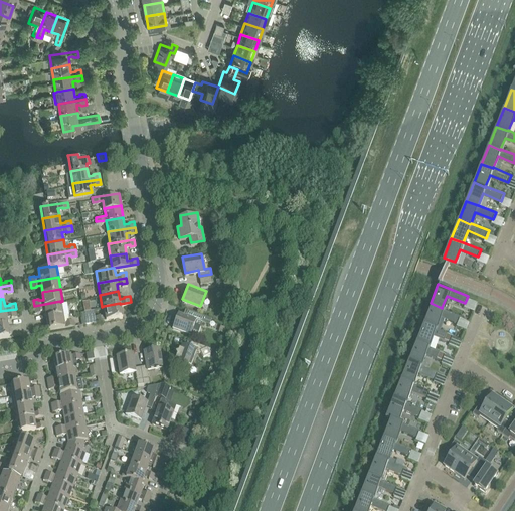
[(60,301),(34,306),(35,311),(40,310),(40,309),(45,308),(46,316),(62,313),(60,302),(60,301)]
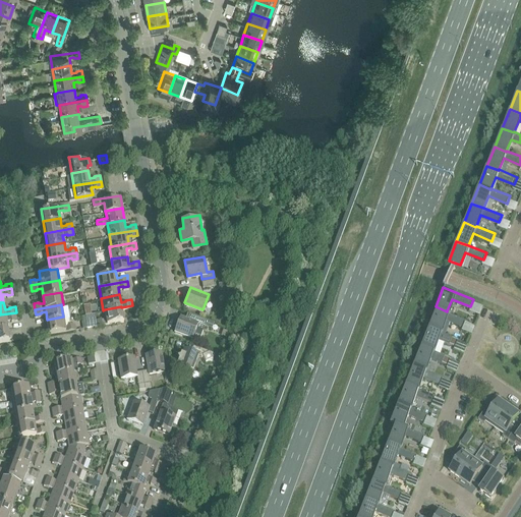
[(105,309),(106,318),(101,318),(101,317),(96,318),(97,324),(123,319),(121,307),(121,306),(105,309)]
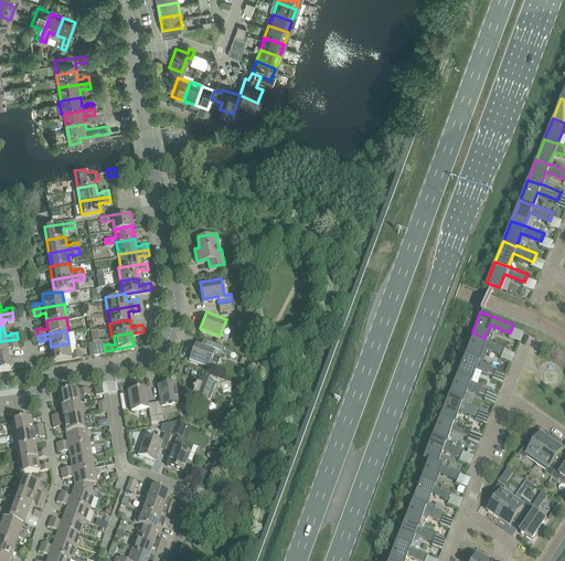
[(472,332),(464,353),(477,359),(477,358),(481,345),(502,353),(505,345),(484,337),(484,338),(472,332)]
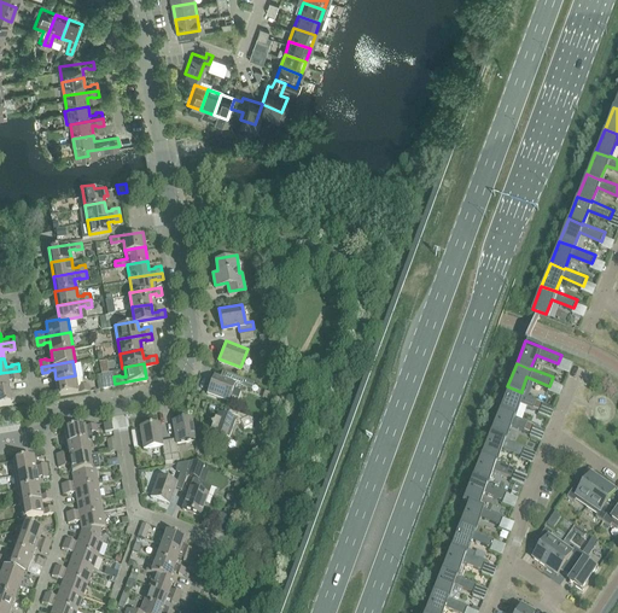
[(0,387),(10,386),(7,378),(13,377),(13,378),(19,377),(19,371),(0,373),(0,387)]
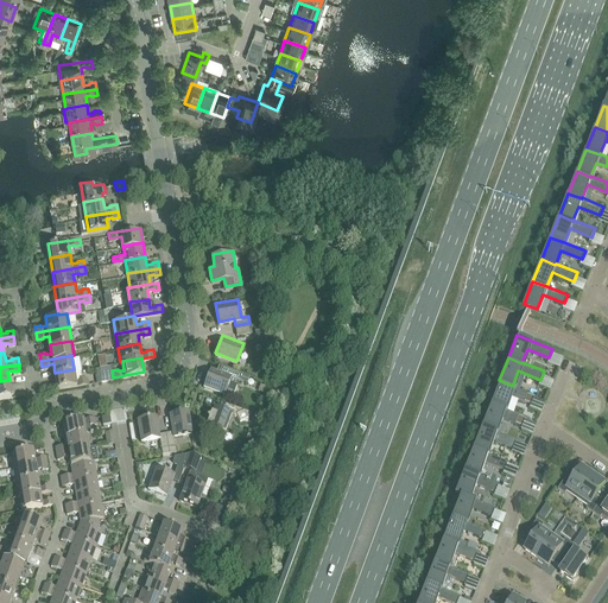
[(203,383),(225,392),(232,374),(210,367),(203,383)]
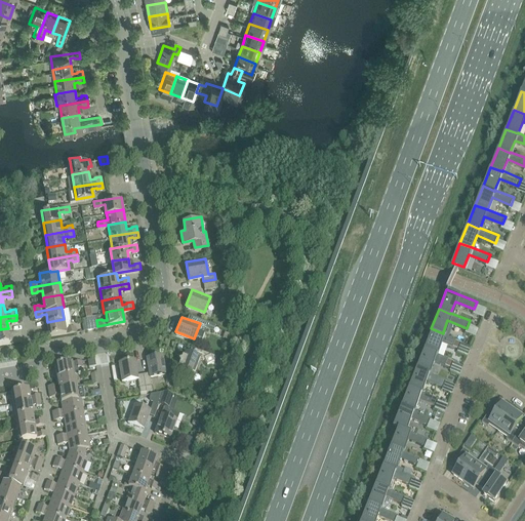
[(202,324),(213,328),(215,323),(204,318),(202,324)]
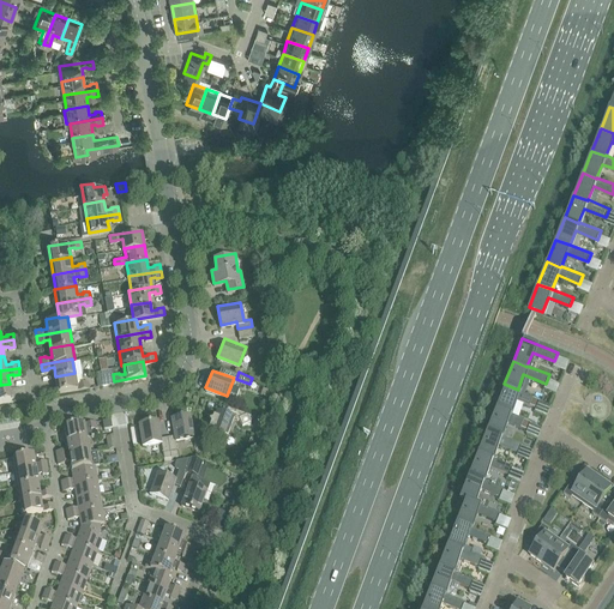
[(74,373),(55,377),(58,391),(90,385),(89,379),(82,380),(83,381),(77,383),(74,373)]
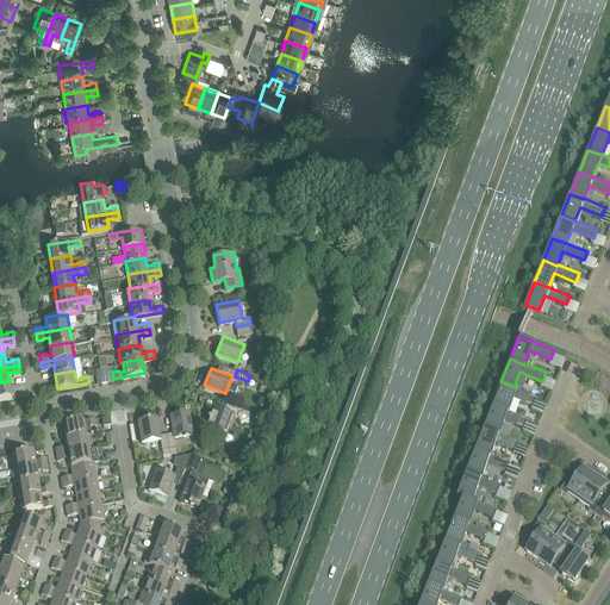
[(10,381),(0,382),(0,398),(12,397),(10,381)]
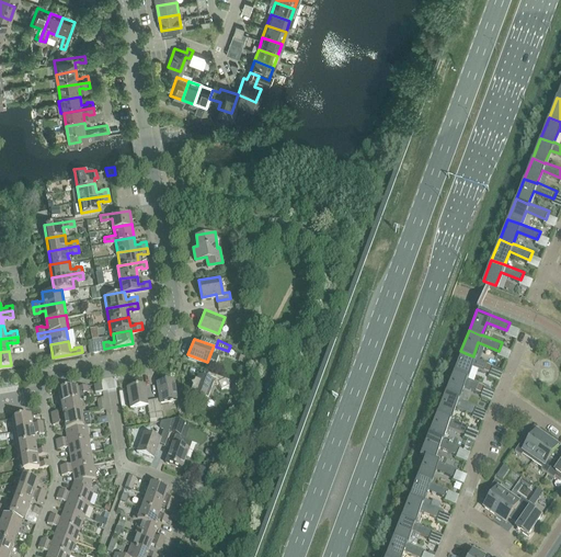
[(460,351),(453,371),(465,376),(465,375),(470,363),(490,371),(493,363),(473,355),(473,356),(460,351)]
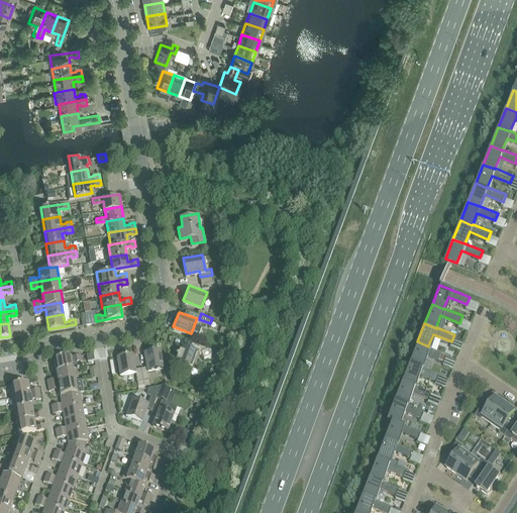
[(417,341),(409,361),(421,366),(421,365),(425,352),(444,361),(446,353),(428,345),(428,346),(417,341)]
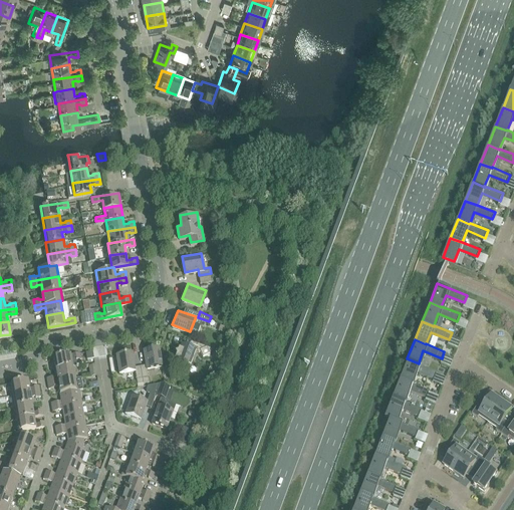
[(182,341),(175,359),(190,364),(197,346),(182,341)]
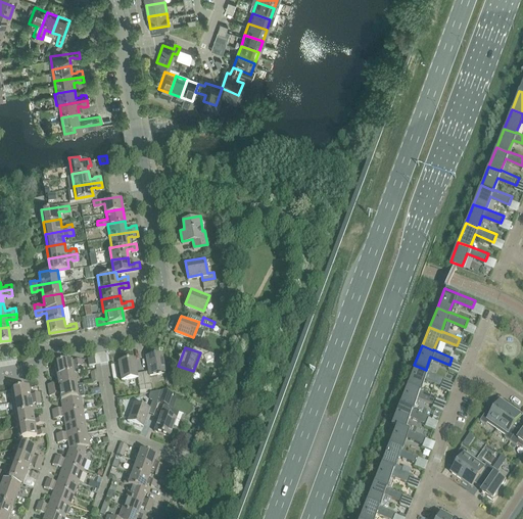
[(202,354),(214,358),(216,352),(204,347),(202,354)]
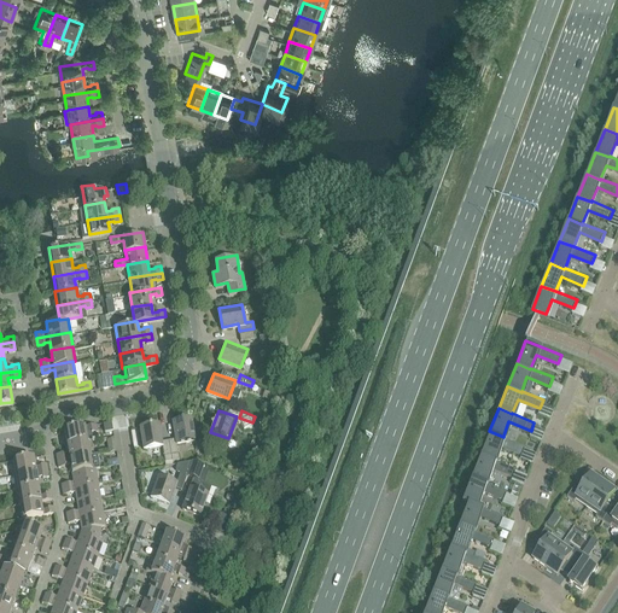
[(175,436),(169,437),(172,451),(179,450),(176,441),(196,438),(191,415),(173,418),(175,436)]
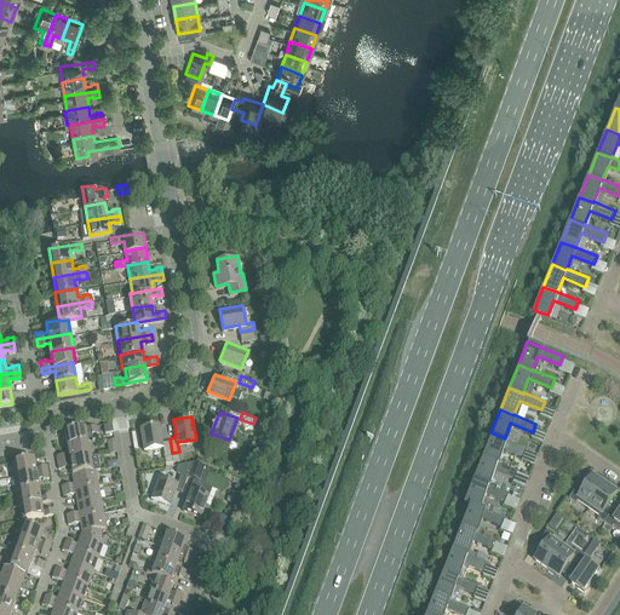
[(172,453),(170,438),(162,440),(159,421),(141,425),(144,448),(162,444),(165,454),(172,453)]
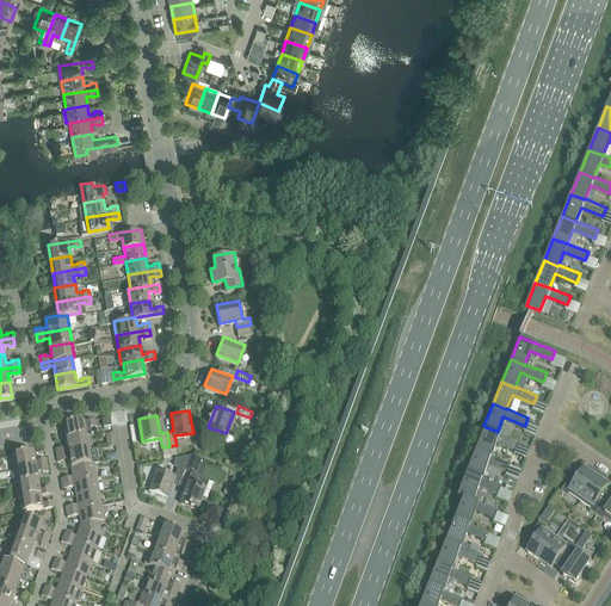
[(63,422),(66,437),(86,433),(85,424),(90,422),(91,425),(97,424),(96,416),(63,422)]
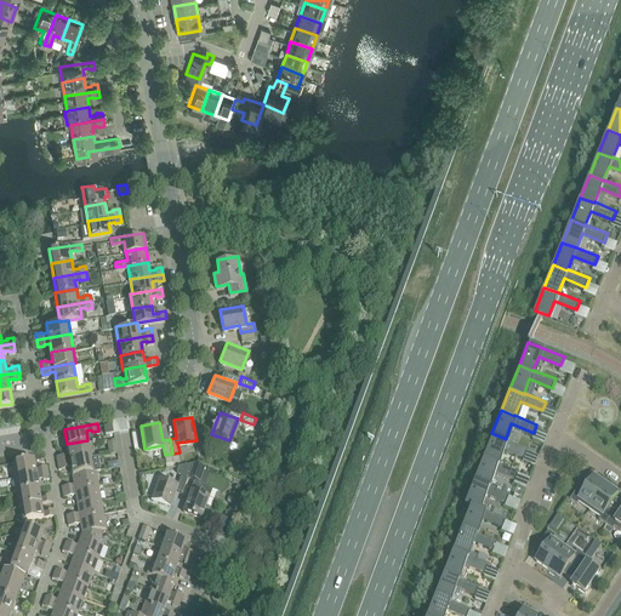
[(528,446),(506,438),(506,439),(491,433),(483,456),(496,461),(496,460),(502,446),(524,455),(528,446)]
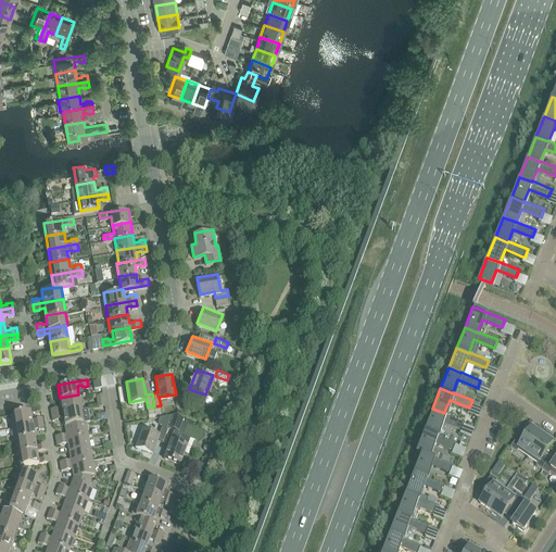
[(50,406),(51,412),(83,406),(79,393),(78,394),(60,398),(62,405),(57,406),(57,405),(50,406)]
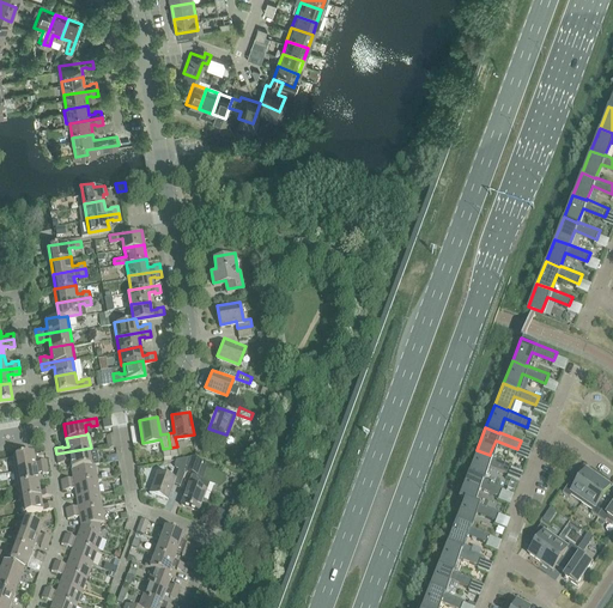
[(70,458),(71,466),(93,462),(91,448),(56,454),(58,461),(70,458)]
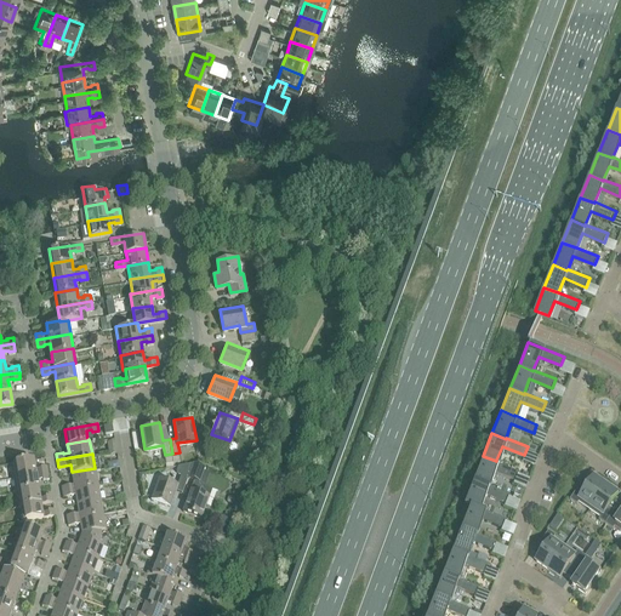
[(496,461),(483,456),(473,478),(488,484),(488,483),(493,469),(516,478),(518,469),(496,460),(496,461)]
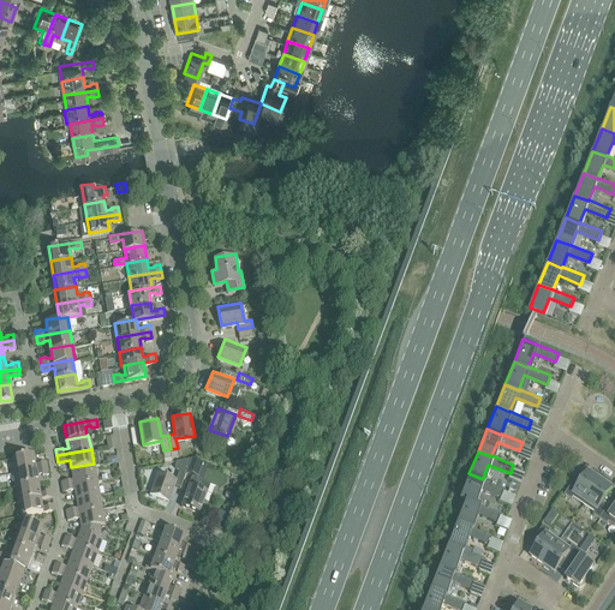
[(11,456),(13,471),(48,465),(47,459),(40,459),(41,461),(35,461),(33,453),(11,456)]
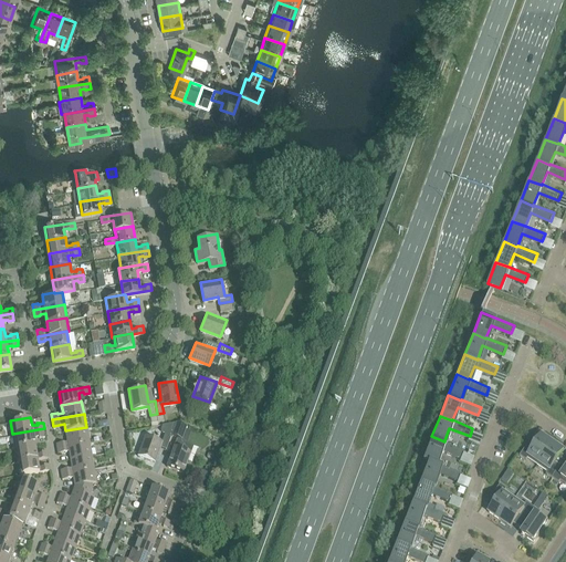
[(145,434),(138,454),(155,459),(160,444),(166,446),(176,420),(175,419),(163,422),(160,429),(165,432),(161,439),(145,434)]
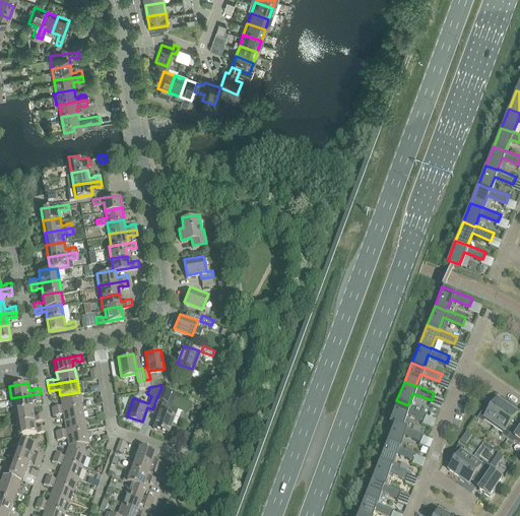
[(158,397),(167,400),(172,388),(163,385),(158,397)]
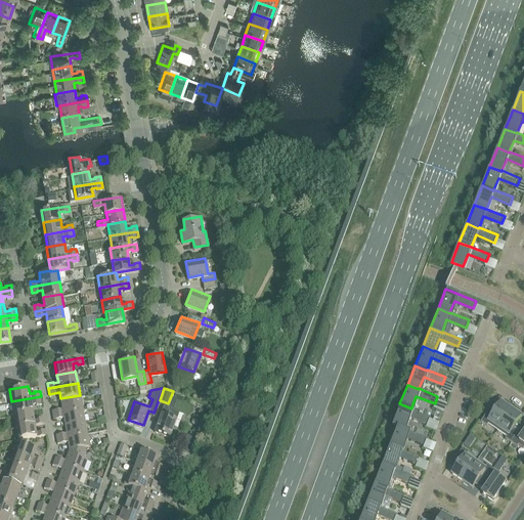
[(52,407),(53,413),(83,407),(81,395),(80,395),(60,398),(62,406),(52,407)]
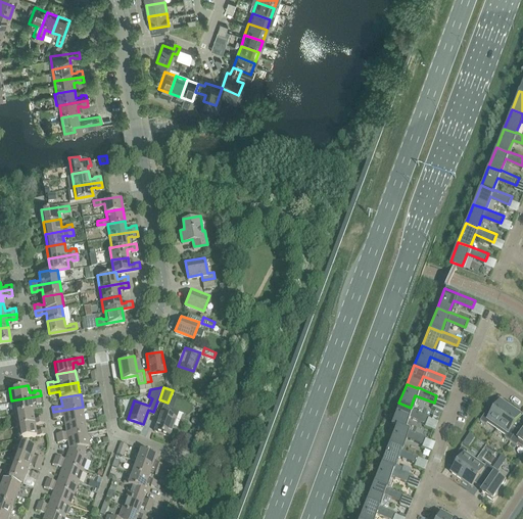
[(11,400),(13,413),(33,410),(31,402),(36,400),(36,403),(41,402),(41,395),(11,400)]
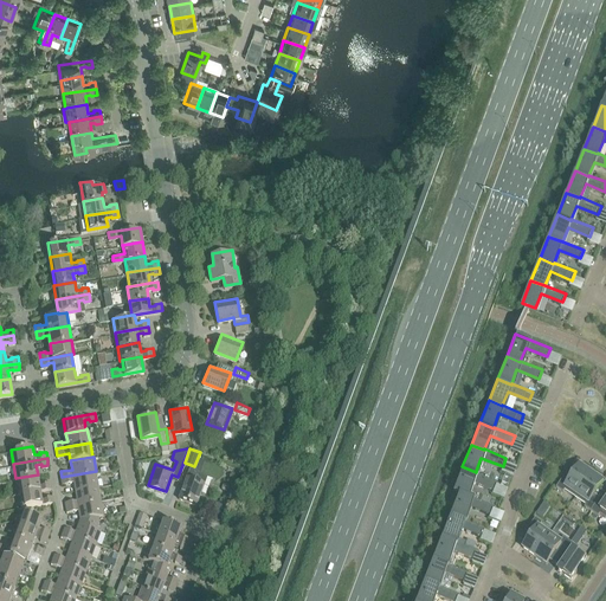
[(575,493),(592,470),(580,461),(577,466),(572,463),(556,484),(563,489),(565,486),(575,493)]
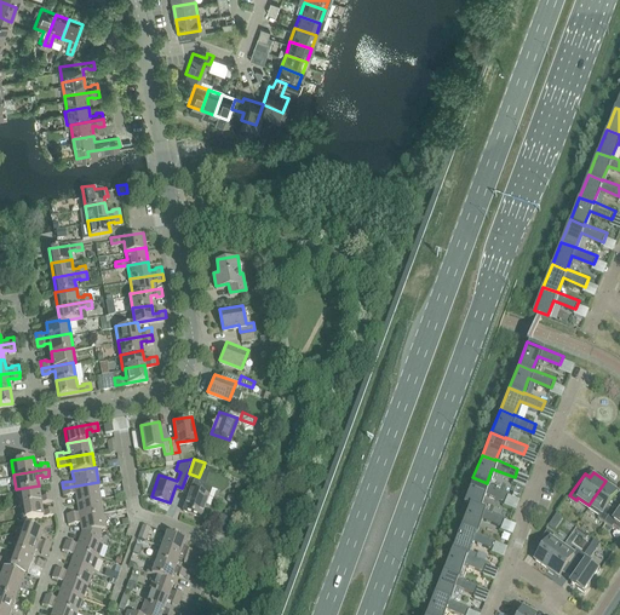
[(487,483),(472,477),(464,500),(469,503),(477,505),(477,504),(483,490),(505,499),(509,490),(487,482),(487,483)]
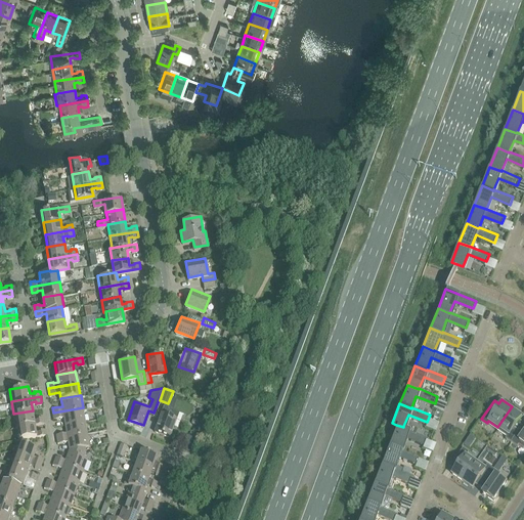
[(155,429),(170,434),(176,416),(179,409),(164,404),(162,410),(161,410),(155,429)]
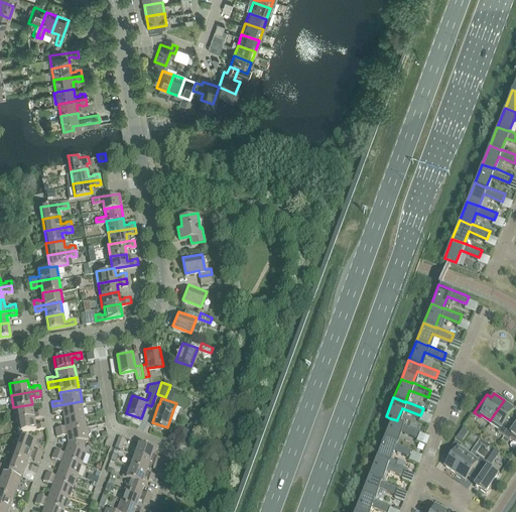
[(504,432),(515,414),(515,413),(511,410),(514,407),(510,405),(510,404),(504,400),(490,420),(499,426),(498,428),(504,432)]
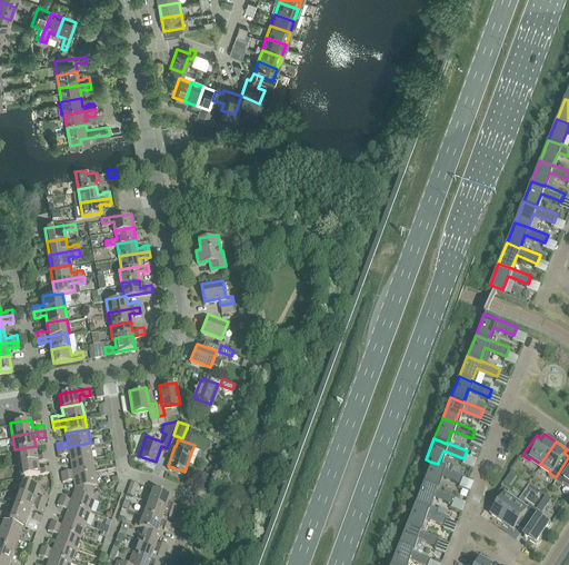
[(69,452),(71,459),(92,455),(90,443),(58,448),(58,453),(69,452)]
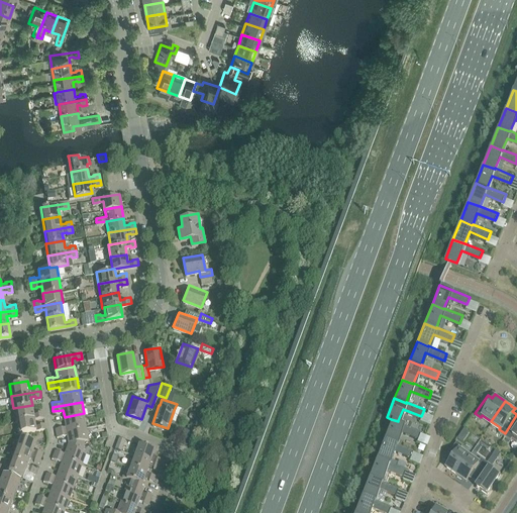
[(15,420),(17,419),(34,416),(34,417),(44,415),(43,409),(37,410),(38,411),(33,412),(32,405),(13,408),(15,420)]
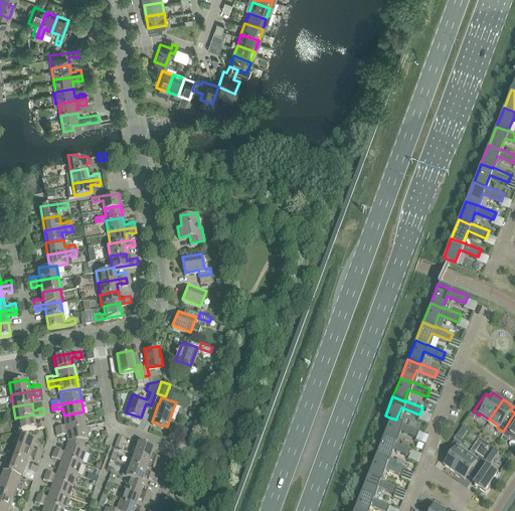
[(55,424),(56,430),(86,423),(83,411),(64,415),(65,422),(55,424)]
